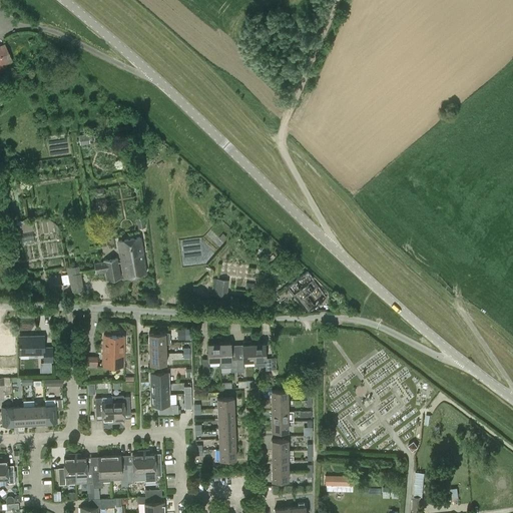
[(12,60),(5,44),(0,46),(0,68),(6,66),(5,63),(12,60)]
